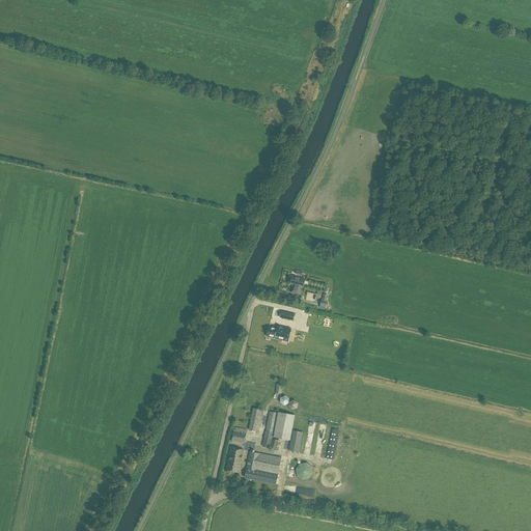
[(291,292),(299,294),(301,286),(303,287),(305,279),(292,276),(290,284),(294,285),(291,292)]
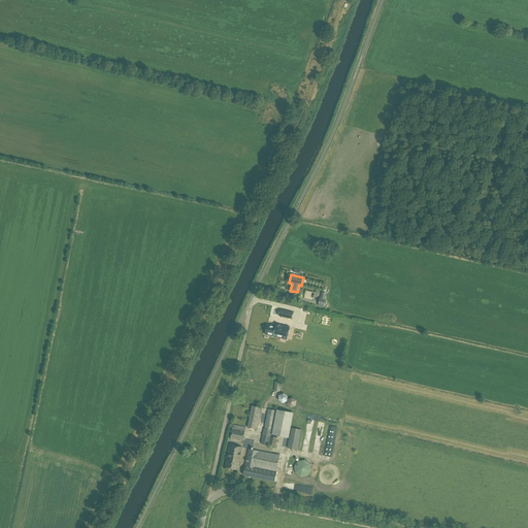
[(279,309),(278,316),(292,319),(293,312),(279,309)]
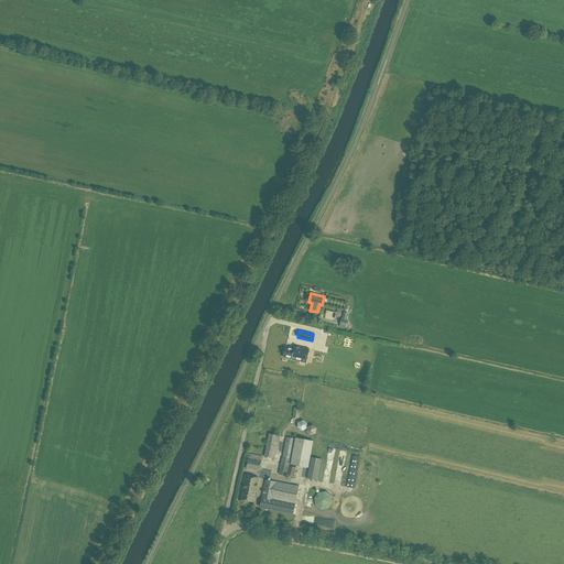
[(283,357),(306,362),(310,349),(295,346),(294,347),(292,347),(292,348),(285,347),(283,357)]
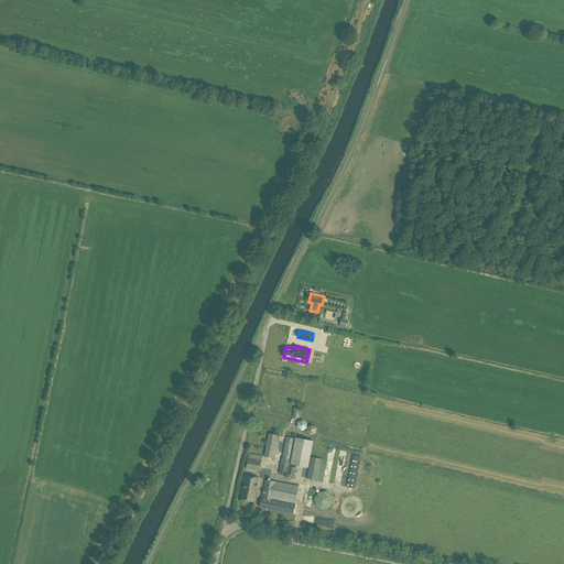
[(274,458),(279,435),(269,434),(264,456),(274,458)]
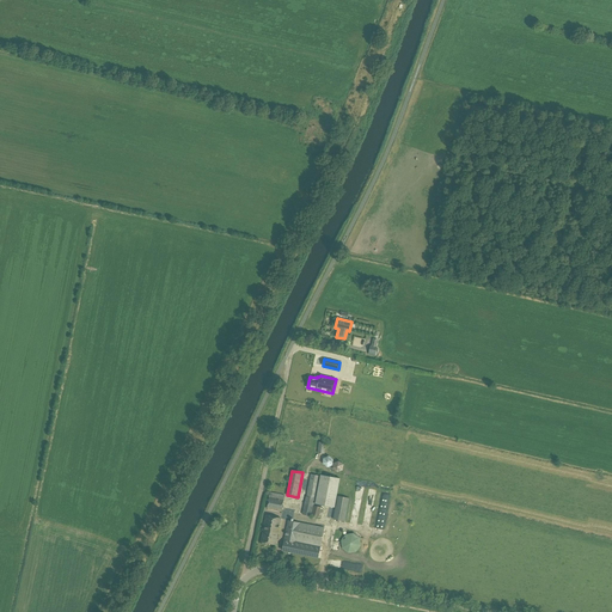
[(311,475),(307,496),(306,496),(303,514),(311,516),(319,518),(322,507),(313,506),(316,499),(319,476),(311,475)]
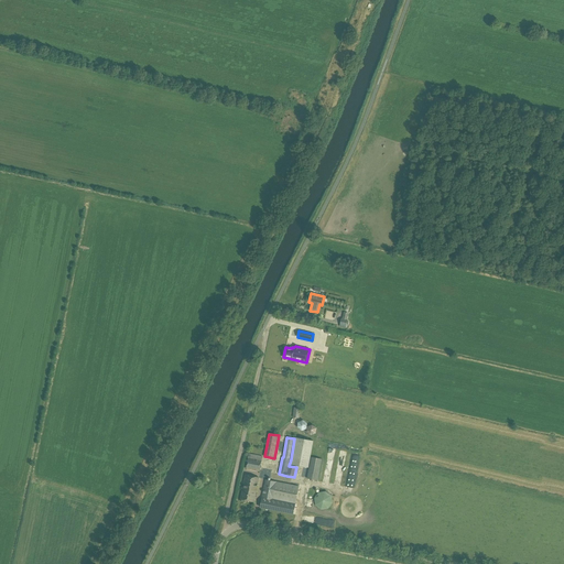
[(314,441),(296,437),(291,464),(308,467),(314,441)]
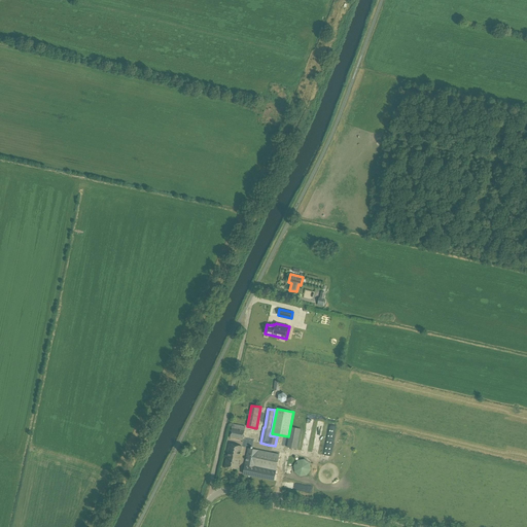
[(243,440),(245,426),(233,424),(231,436),(243,440)]
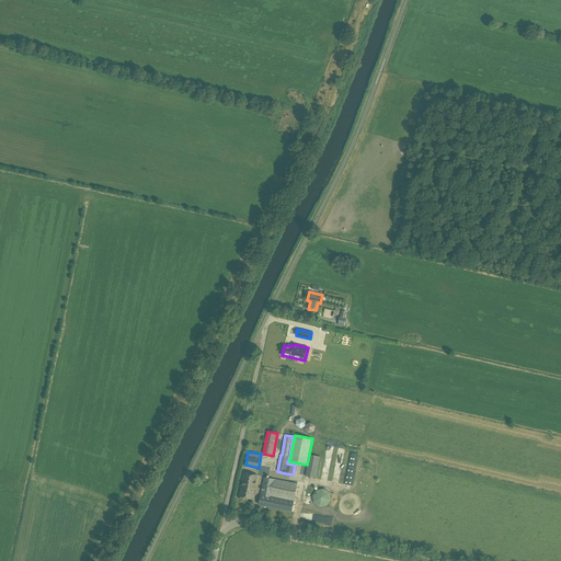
[(310,455),(306,476),(316,478),(320,457),(310,455)]
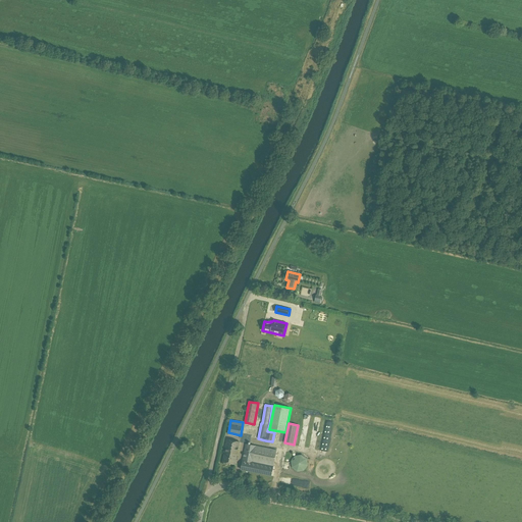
[(223,462),(236,465),(240,442),(227,439),(223,462)]
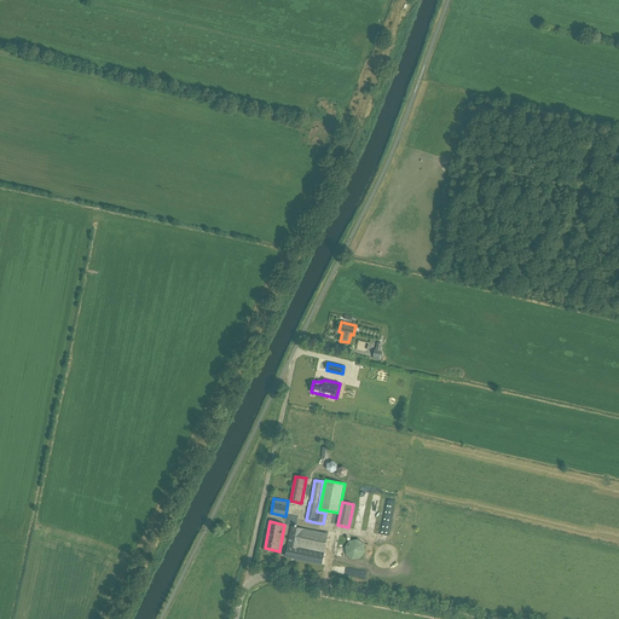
[(291,526),(287,553),(285,557),(322,565),(324,553),(327,533),(304,528),(291,526)]
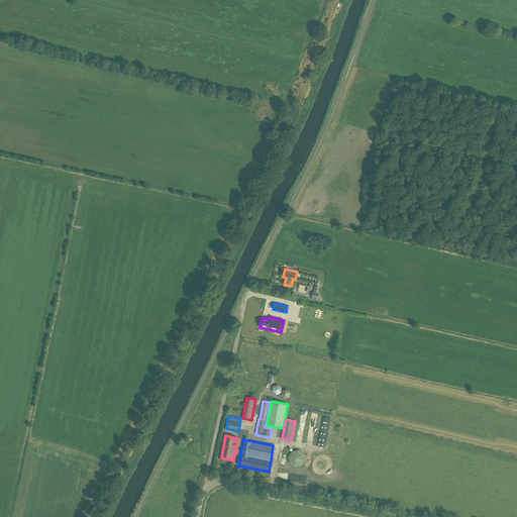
[(288,456),(289,463),(294,468),(301,467),(305,461),(304,454),(299,450),(292,451),(288,456)]
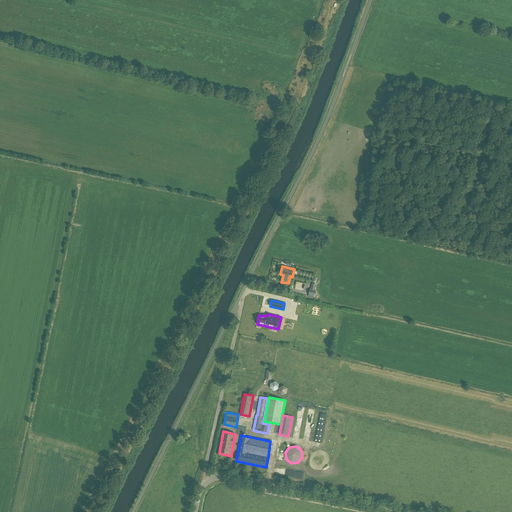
All buildings are outlined.
